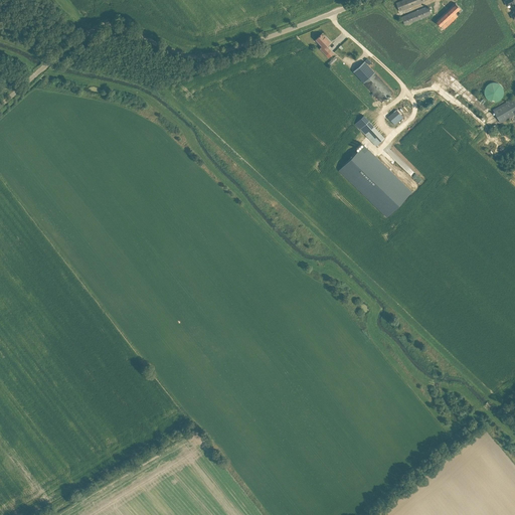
[(402,0),(396,2),(399,11),(424,1),(423,0),(402,0)]
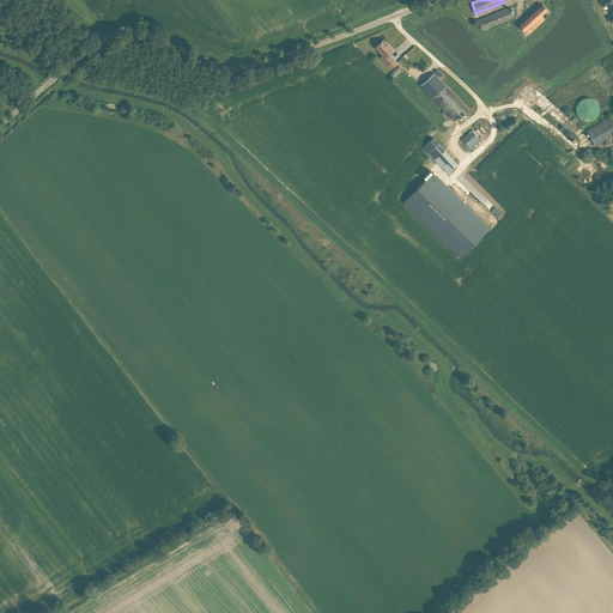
[(612,0),(602,0),(600,1),(604,7),(607,5),(612,14),(608,17),(611,23),(612,20),(612,0)]
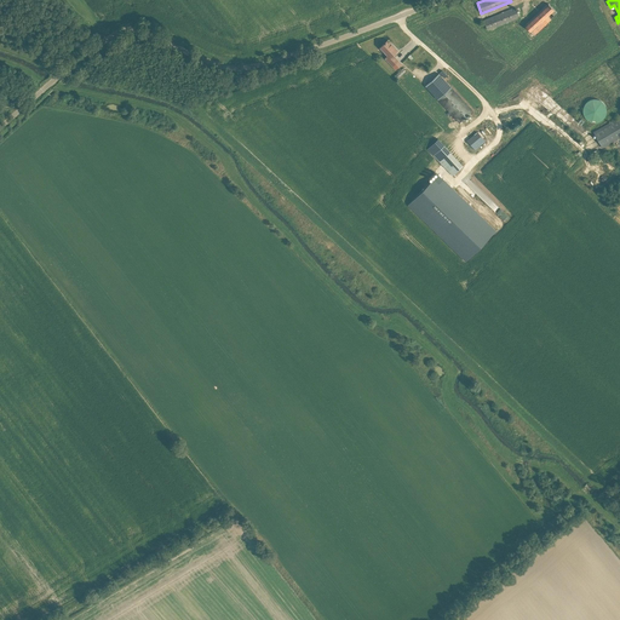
[(549,4),(524,26),(534,35),(551,19),(547,16),(551,12),(555,10),(549,4)]
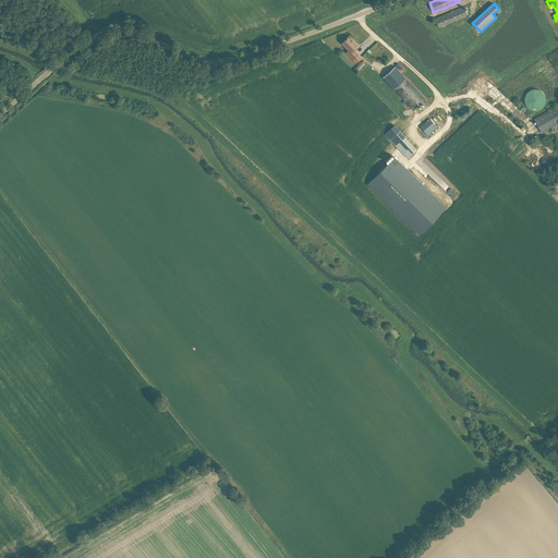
[(435,19),(439,27),(464,16),(464,15),(468,14),(464,8),(462,9),(461,8),(435,19)]
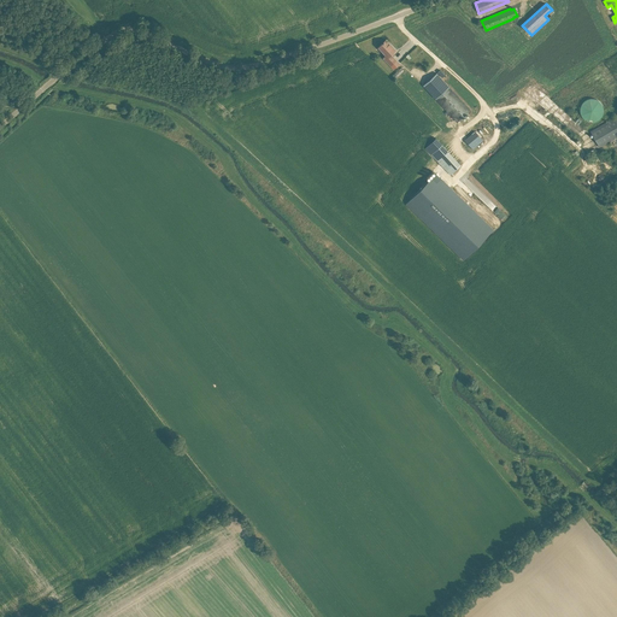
[(386,54),(383,58),(394,69),(400,64),(391,54),(395,50),(393,47),(395,45),(392,41),(389,43),(386,40),(378,47),(386,54)]
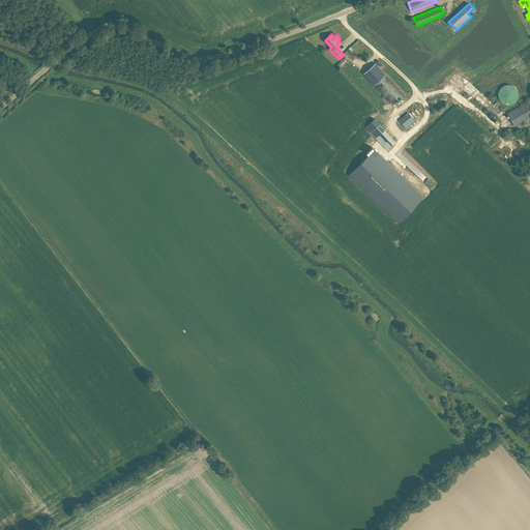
[(404,94),(375,62),(363,72),(384,95),(382,97),(384,99),(386,97),(392,105),(404,94)]
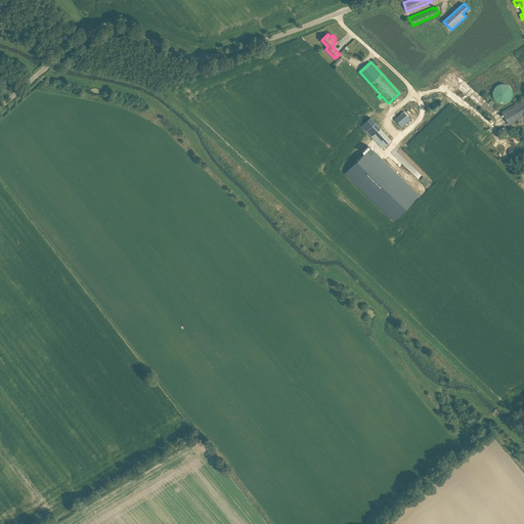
[(513,88),(496,81),(490,96),(506,103),(513,88)]
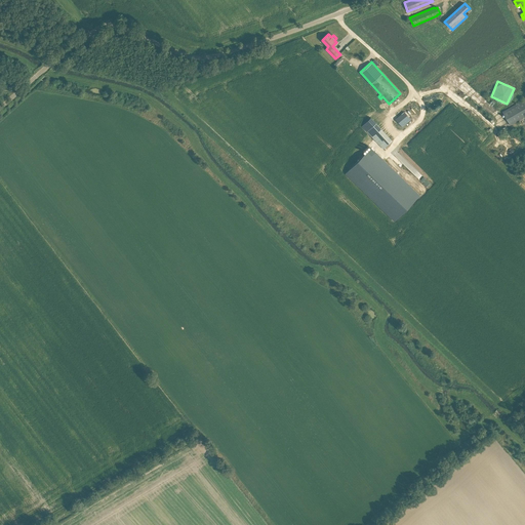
[(524,98),(502,112),(510,125),(524,116),(524,98)]
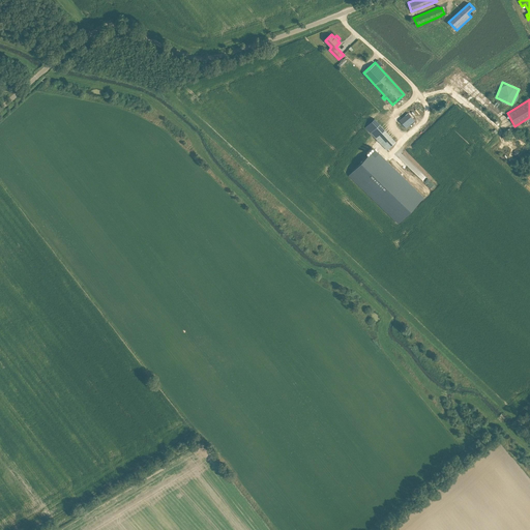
[(408,113),(400,120),(406,127),(415,120),(408,113)]
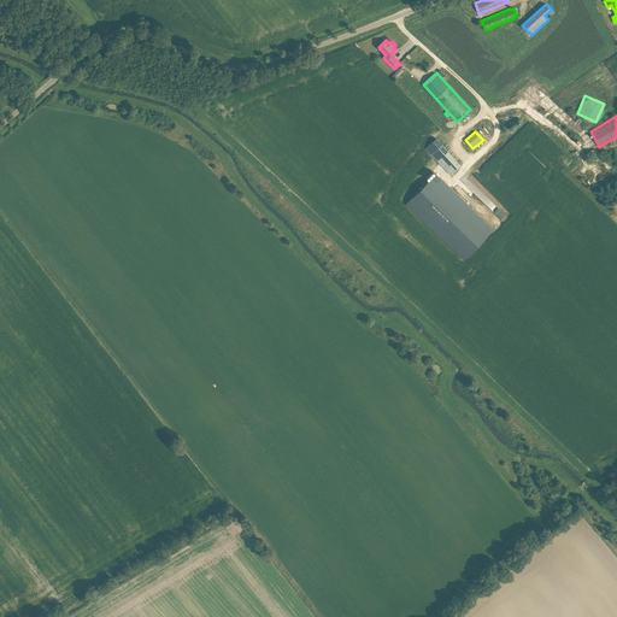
[(459,164),(435,136),(424,146),(450,174),(459,164)]
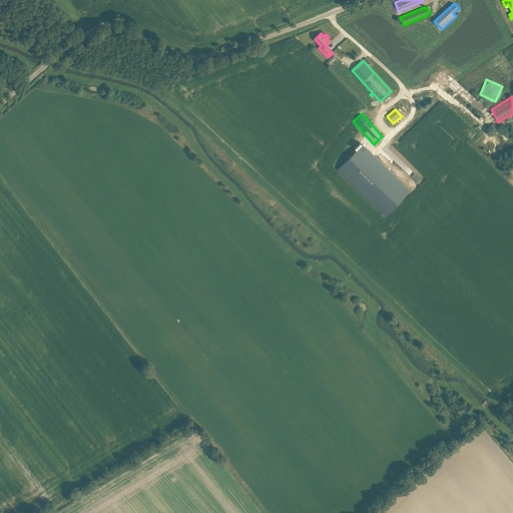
[(363,143),(338,169),(385,215),(410,190),(363,143)]
